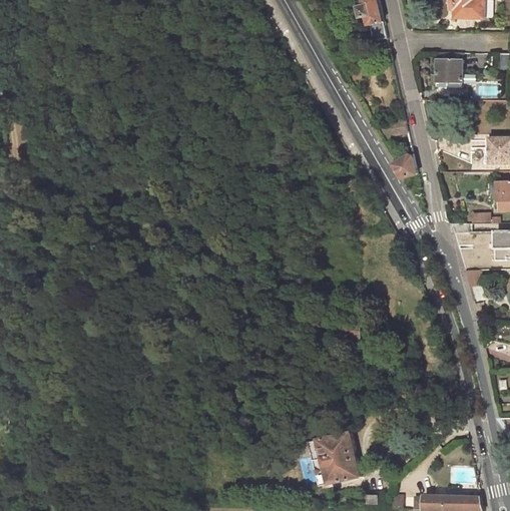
[(380,9),(378,0),(363,0),(365,5),(361,6),(359,8),(361,14),(363,16),(367,16),(369,22),(382,20),(380,9)]
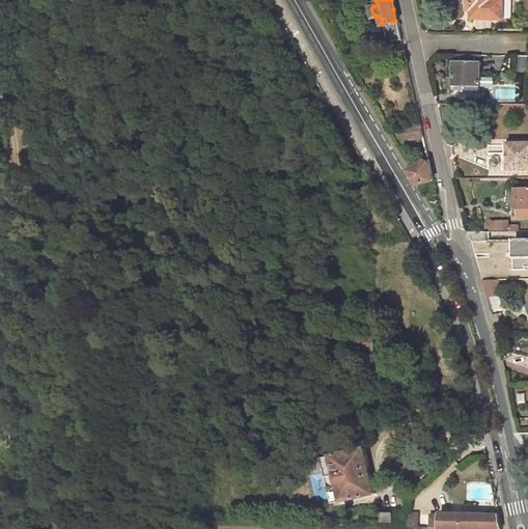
[(467,0),(467,7),(471,7),(471,17),(492,17),(492,0),(467,0)]
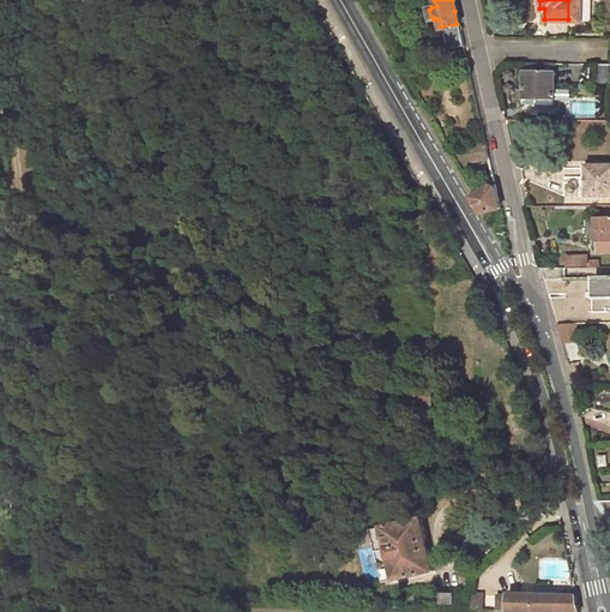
[(579,19),(579,0),(568,0),(568,19),(579,19)]
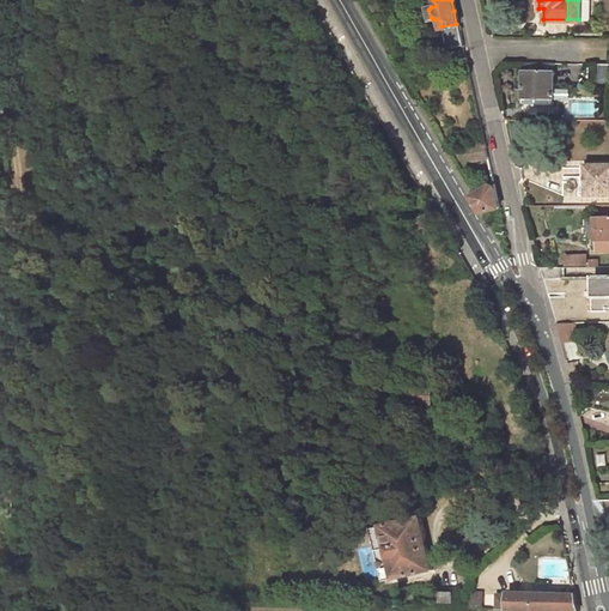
[(440,26),(443,41),(448,46),(461,42),(456,24),(440,26)]
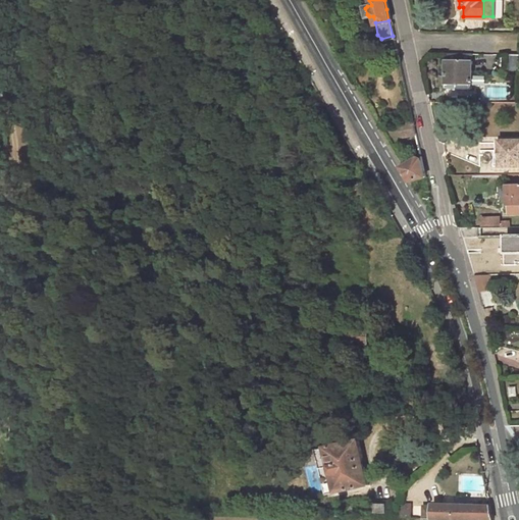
[(470,59),(470,51),(447,50),(446,58),(470,59)]
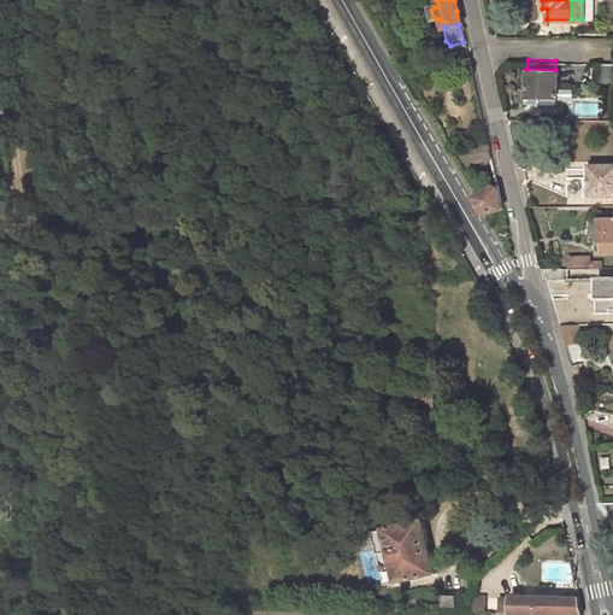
[(612,78),(612,59),(600,60),(600,80),(612,78)]
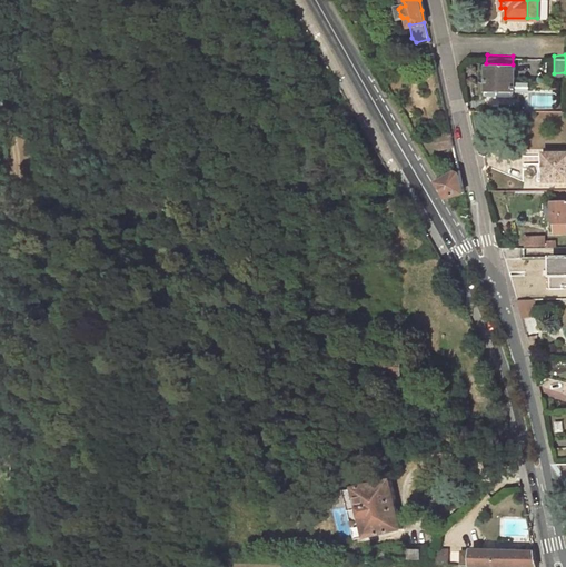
[(514,89),(513,65),(486,63),(486,93),(500,95),(500,89),(514,89)]
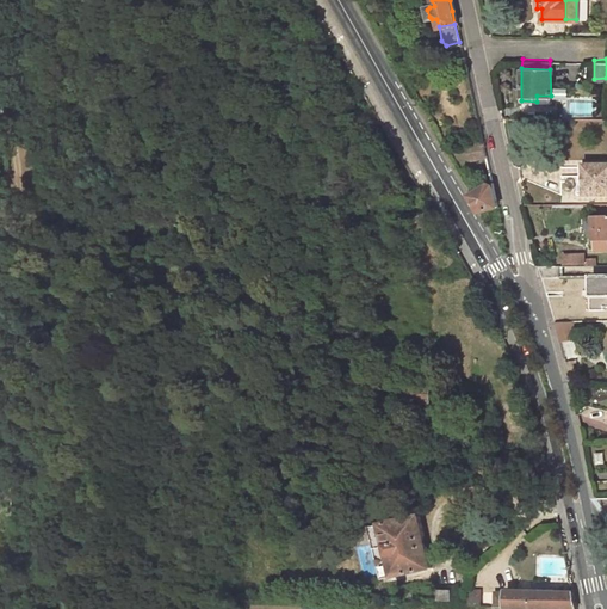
[(484,158),(482,146),(469,149),(472,160),(484,158)]
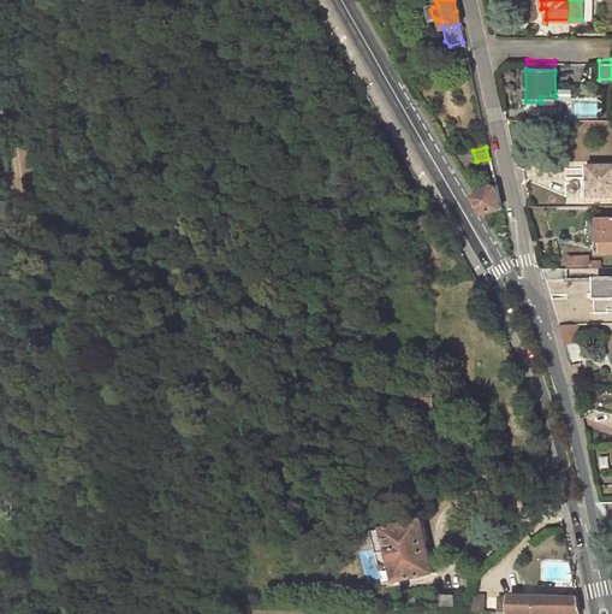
[(611,194),(611,165),(587,166),(587,195),(611,194)]
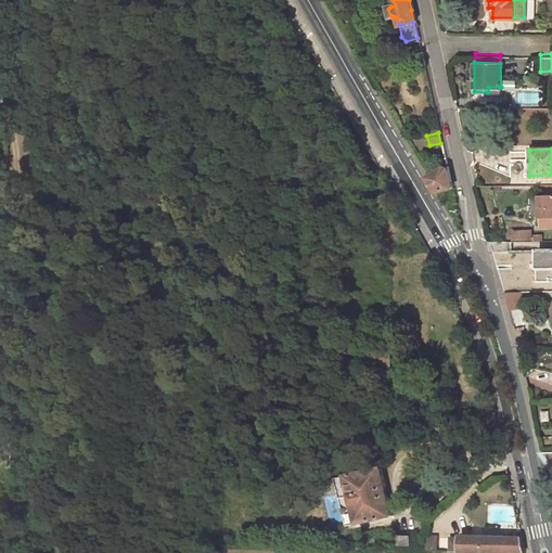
[(449,185),(446,168),(441,167),(425,176),(434,191),(449,185)]
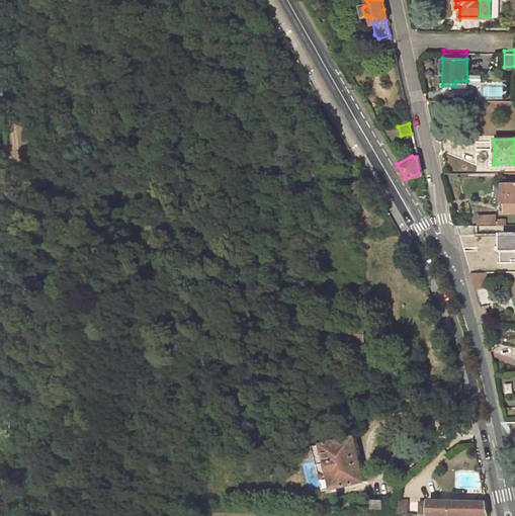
[(374,190),(367,177),(362,179),(370,192),(374,190)]
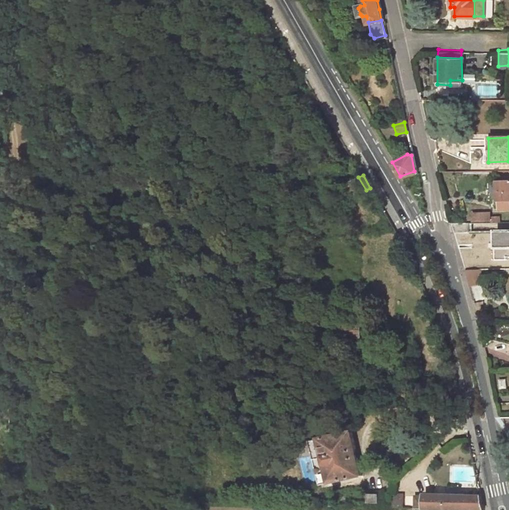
[(508,177),(508,175),(497,175),(498,180),(494,180),(495,208),(508,207),(508,177)]
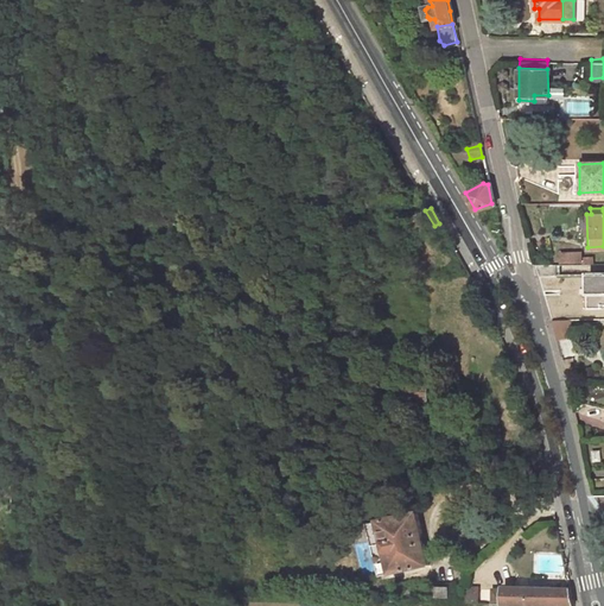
[(583,262),(582,248),(559,250),(560,263),(583,262)]
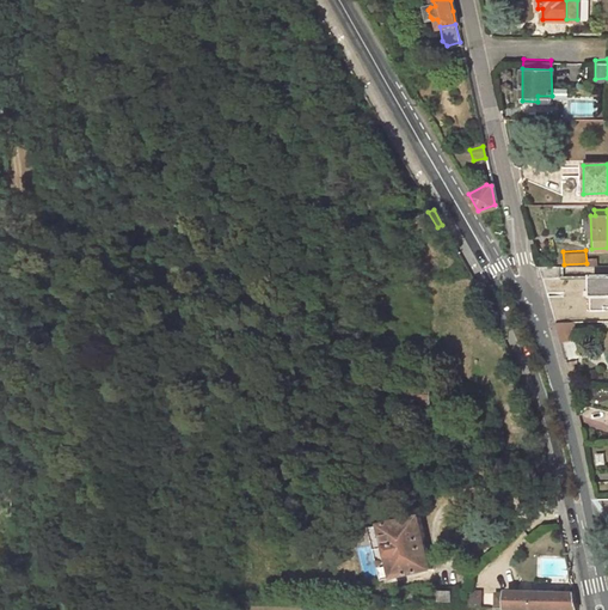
[(557,279),(556,266),(536,266),(541,279),(557,279)]
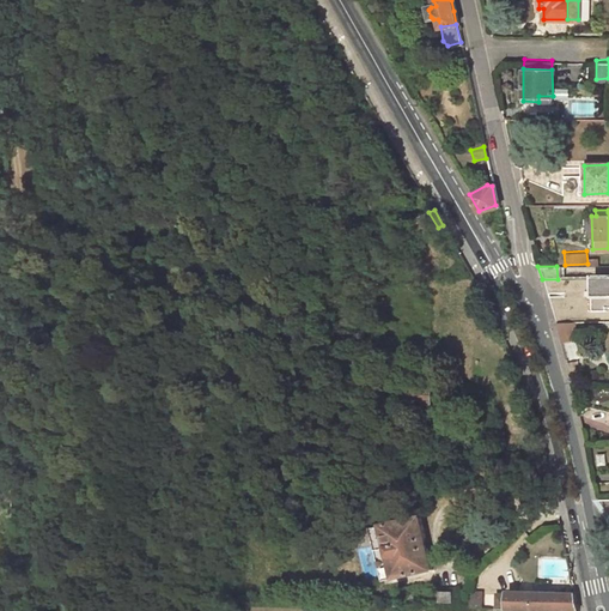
[(608,304),(608,274),(592,276),(594,309),(606,309),(606,304),(608,304)]
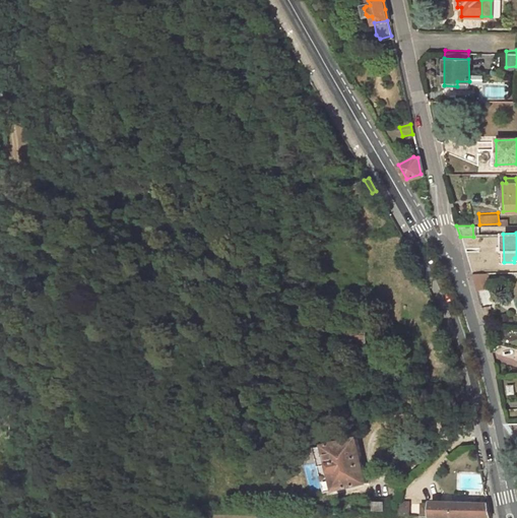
[(473,273),(474,288),(490,287),(489,271),(473,273)]
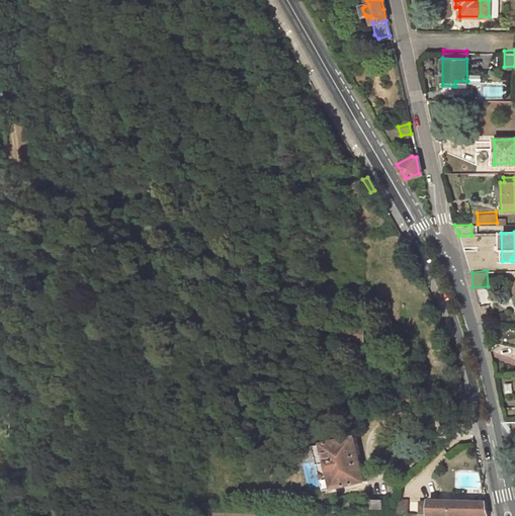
[(504,381),(504,392),(513,392),(512,381),(504,381)]
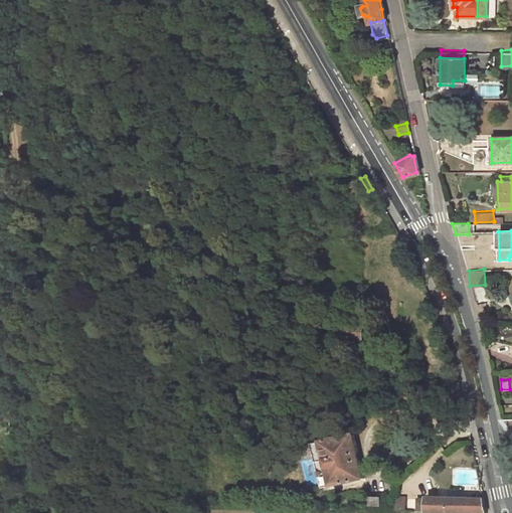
[(451,395),(454,407),(462,405),(460,394),(451,395)]
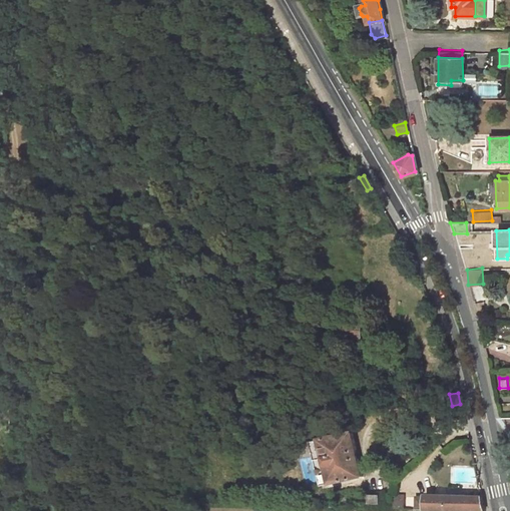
[(509,418),(500,419),(509,432),(509,418)]
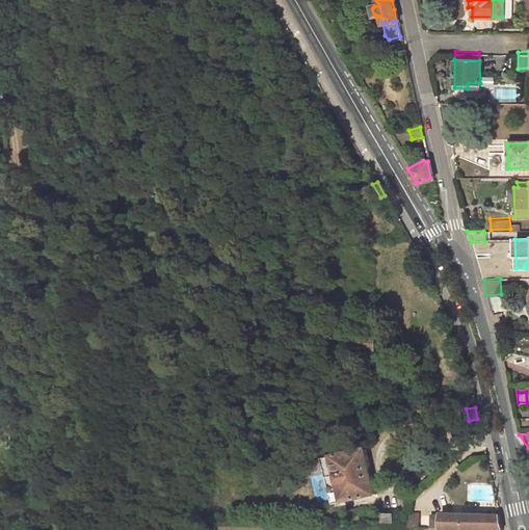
[(341,453),(351,498),(374,493),(364,448),(341,453)]
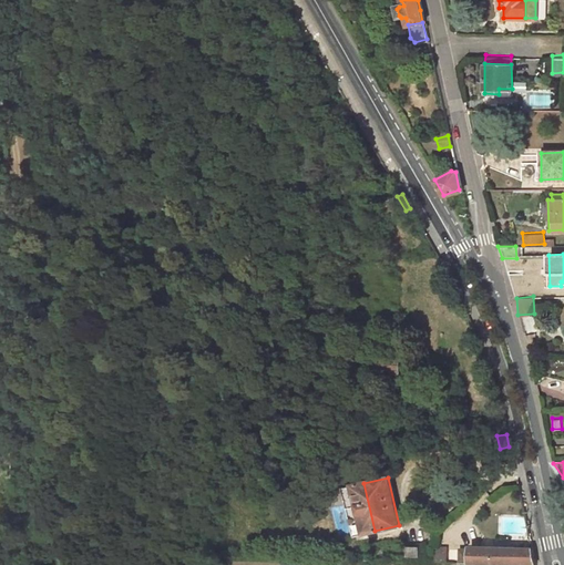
[(354,486),(365,533),(375,531),(363,483),(354,486)]
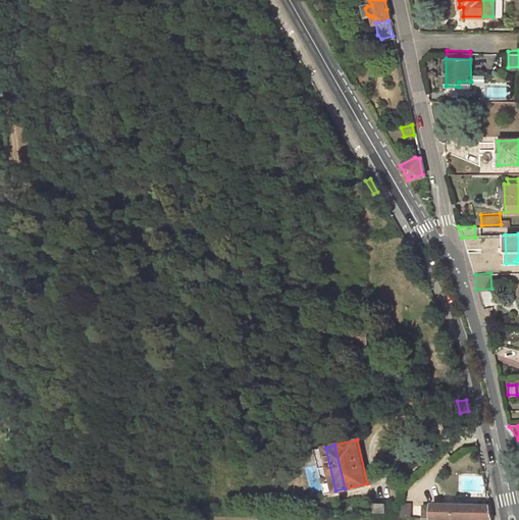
[(395,504),(396,502),(373,502),(373,516),(396,516),(395,504)]
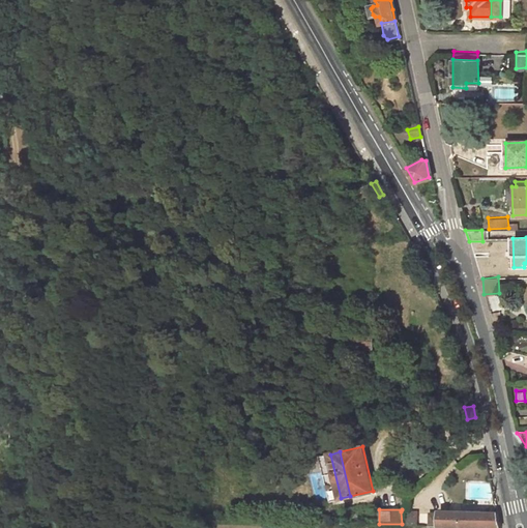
[(498,526),(495,510),(439,509),(439,512),(428,511),(429,525),(498,526)]
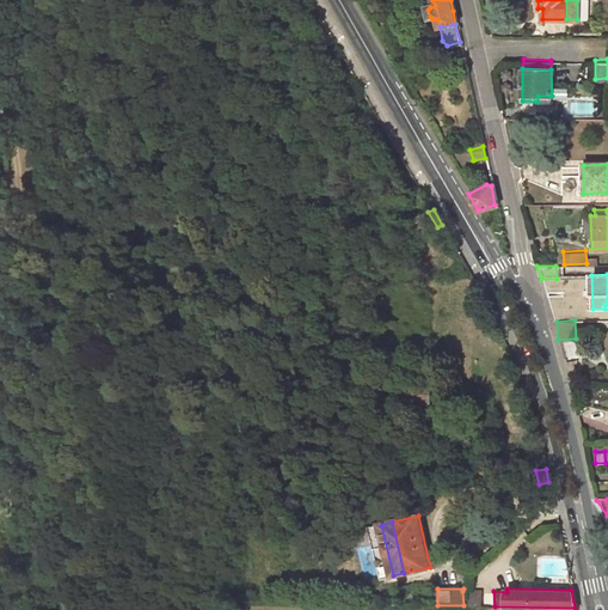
[(462,591),(464,605),(478,607),(478,591),(462,591)]
